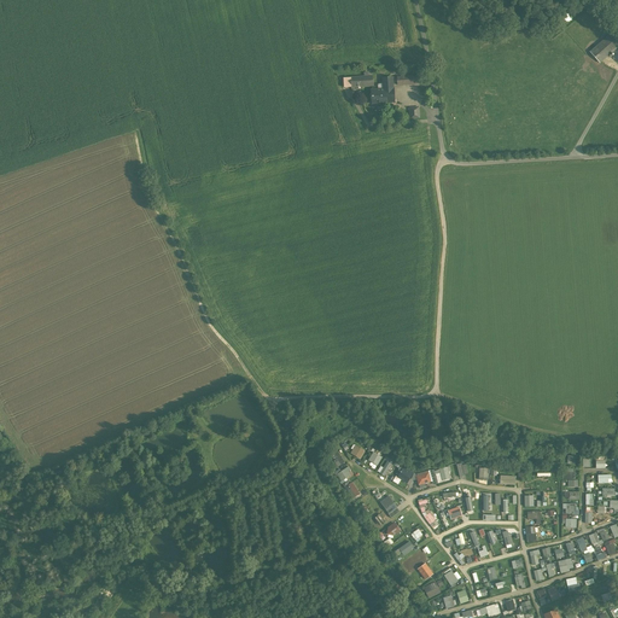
[(617,36),(613,31),(611,33),(590,52),(600,63),(617,46),(617,36)]
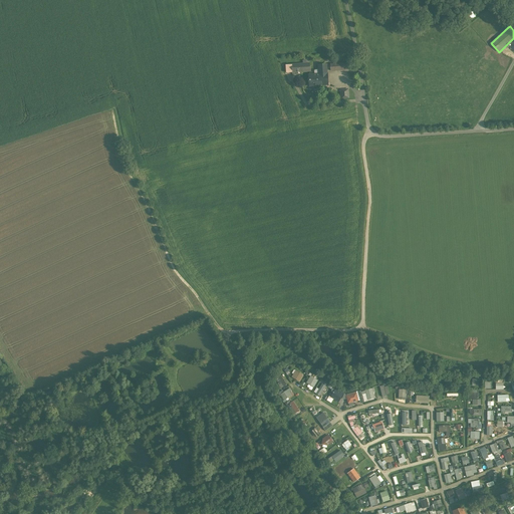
[(349,62),(330,63),(330,71),(349,70),(349,62)]
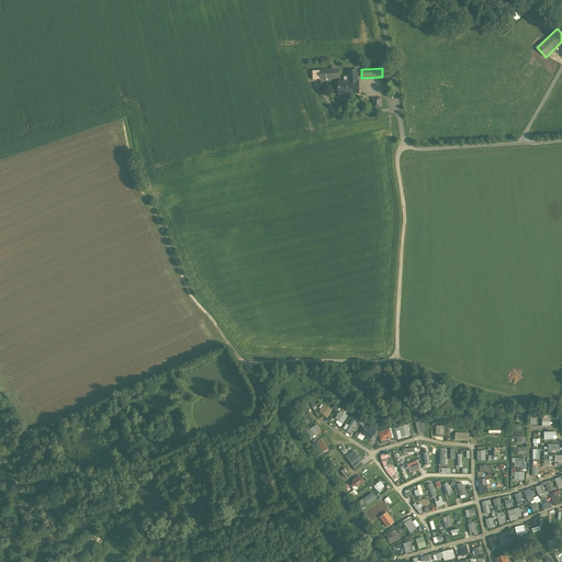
[(338,69),(319,70),(319,78),(339,78),(338,69)]
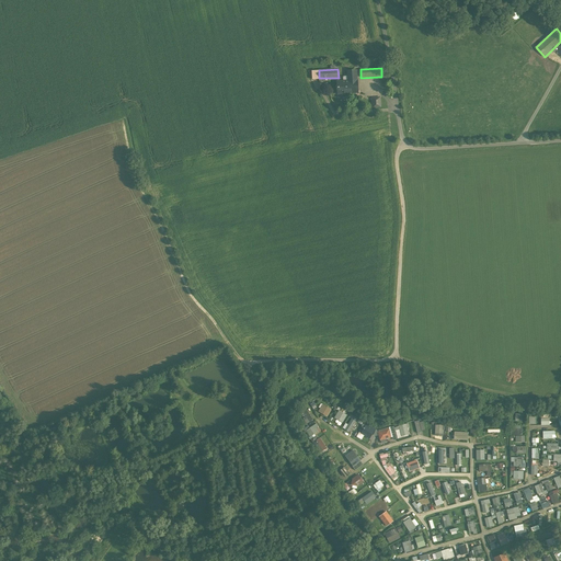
[(358,93),(357,69),(346,69),(347,81),(338,81),(338,94),(358,93)]
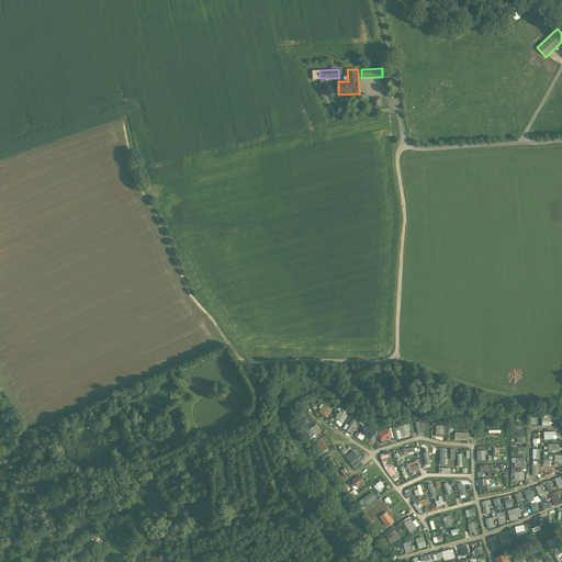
[(381,97),(372,98),(372,108),(382,107),(381,97)]
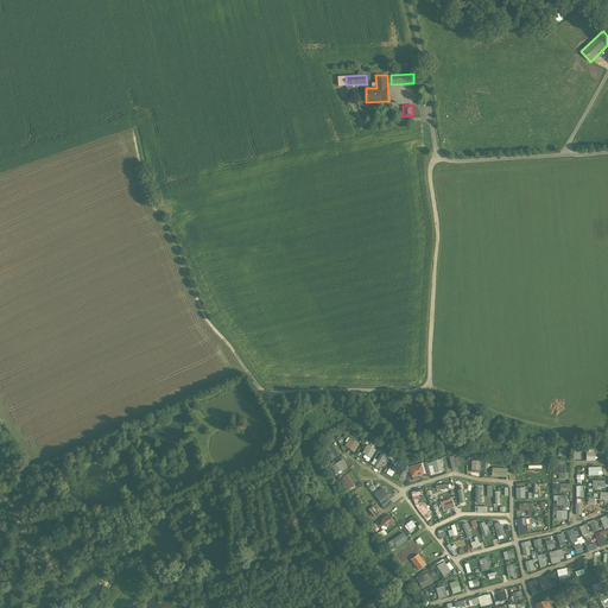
[(355,451),(360,443),(350,437),(346,445),(355,451)]
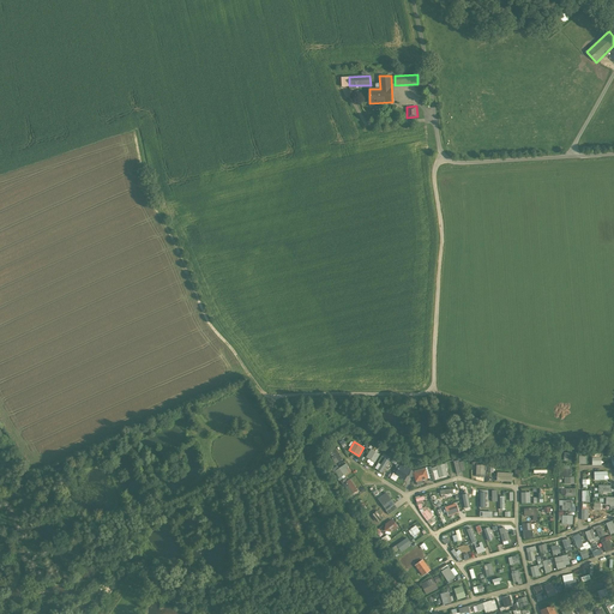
[(329,451),(337,463),(344,458),(336,446),(329,451)]
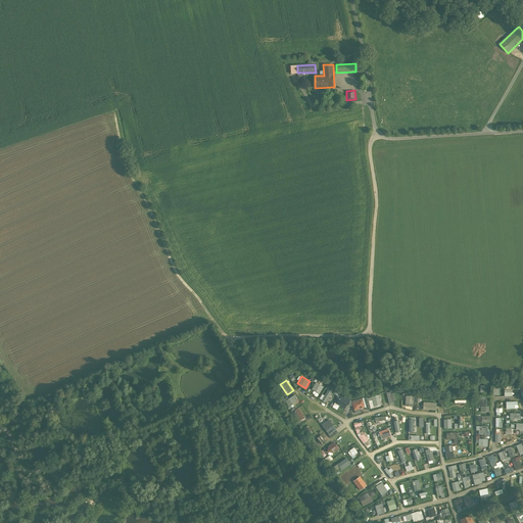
[(317,381),(313,388),(321,393),(325,386),(317,381)]
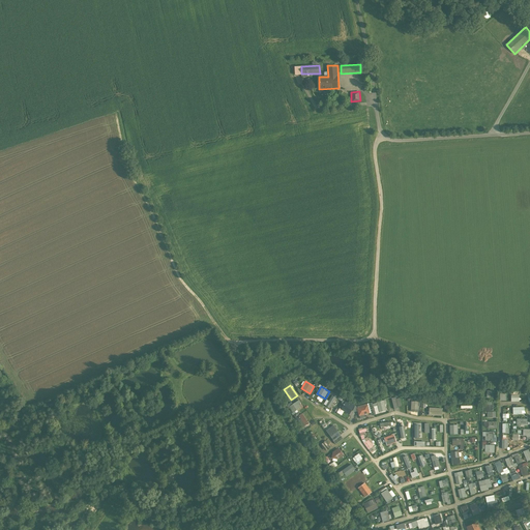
[(330,408),(336,396),(332,394),(326,406),(330,408)]
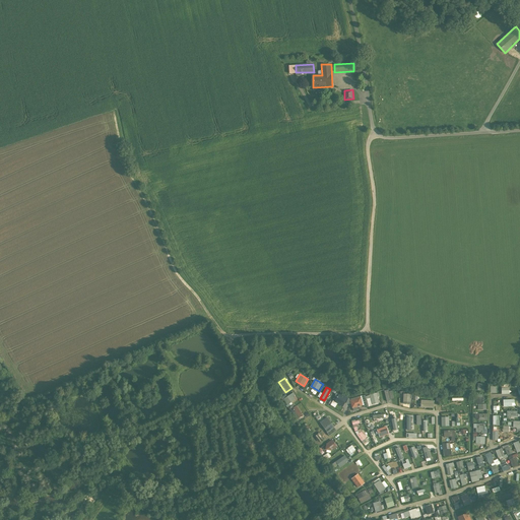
[(346,408),(352,399),(338,390),(337,391),(331,387),(330,390),(339,395),(335,400),(333,399),(330,403),(336,407),(338,403),(346,408)]
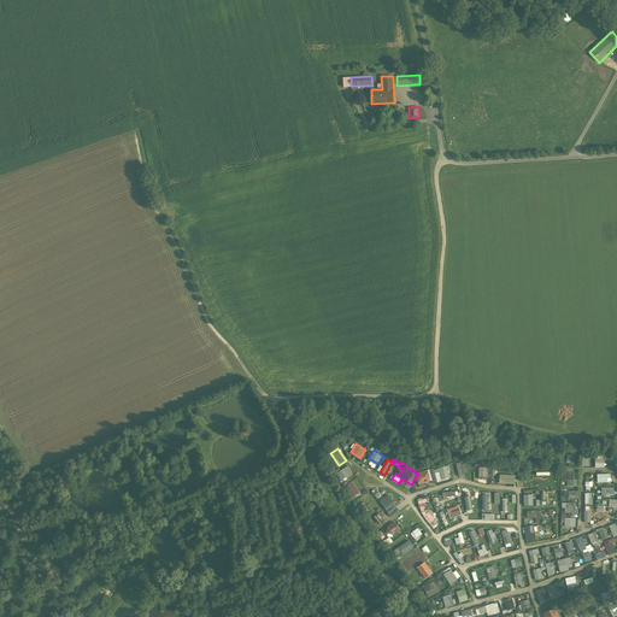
[(475,470),(480,470),(479,481),(487,481),(488,466),(481,466),(481,464),(475,464),(475,470)]
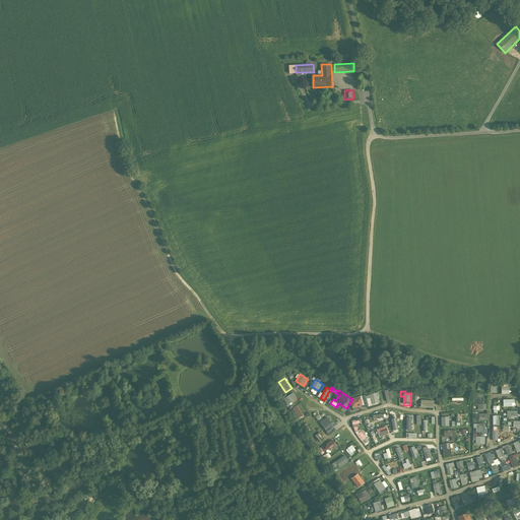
[(296,399),(294,396),(296,394),(295,392),(284,398),(288,404),(296,399)]
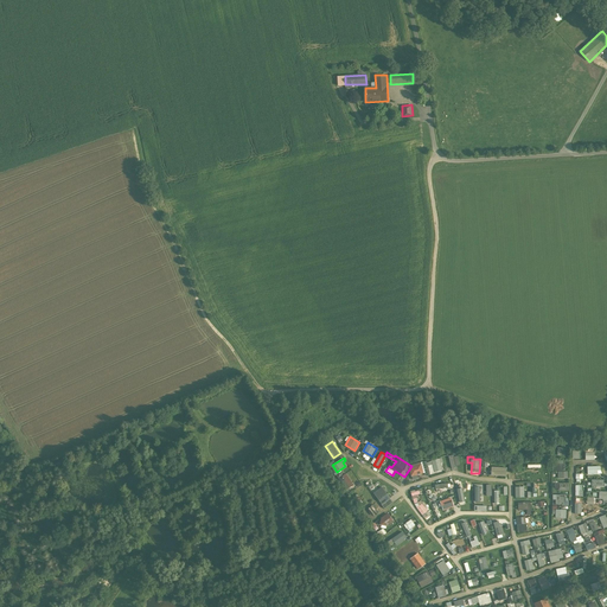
[(426,473),(443,470),(441,464),(443,462),(443,458),(409,465),(413,479),(417,478),(416,474),(426,472),(426,473)]
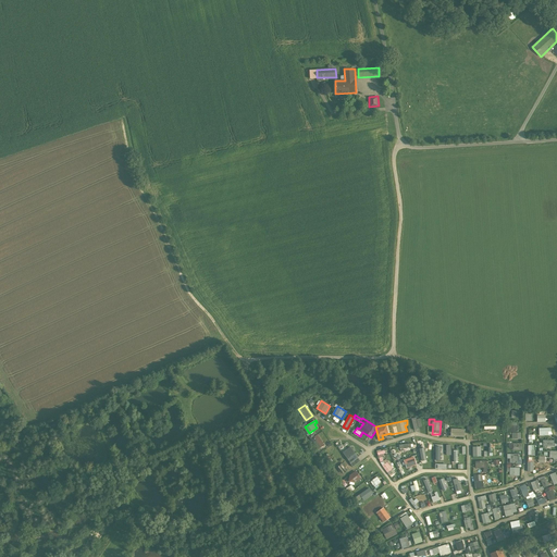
[(519,431),(519,421),(508,421),(508,431),(519,431)]
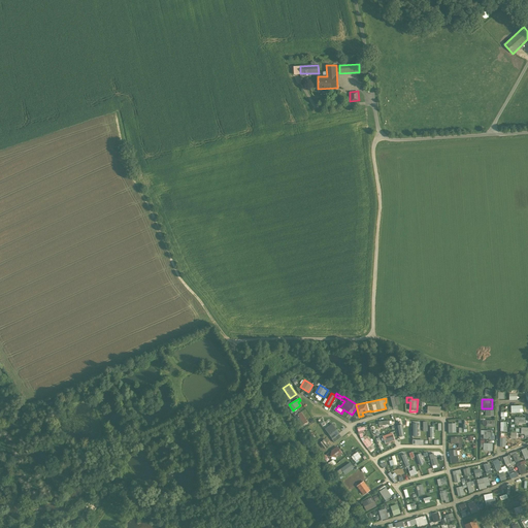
[(302,411),(295,416),(301,426),(308,422),(302,411)]
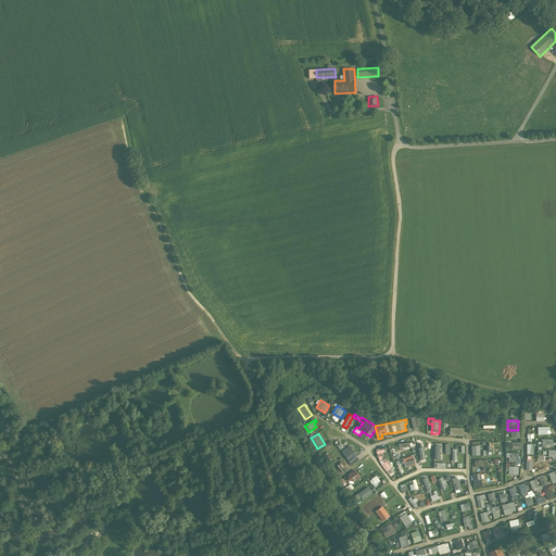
[(351,445),(342,451),(353,465),(361,459),(351,445)]
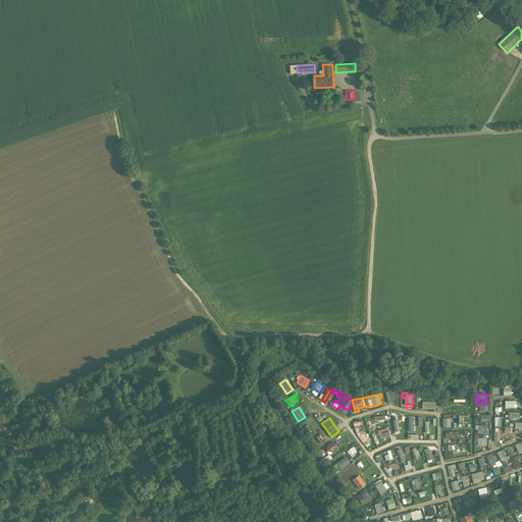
[(452,427),(452,418),(444,418),(444,427),(452,427)]
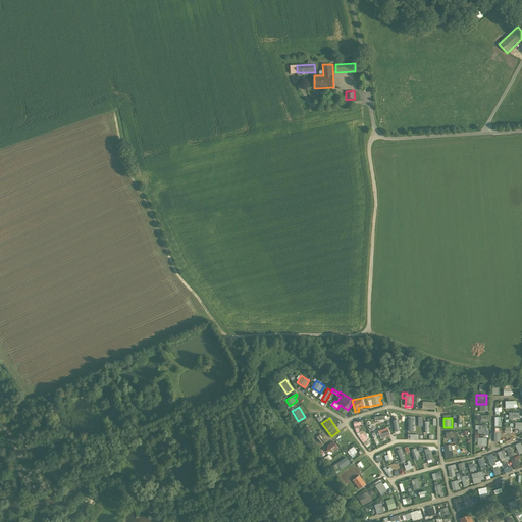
[(476,424),(476,429),(478,429),(478,433),(487,433),(487,424),(476,424)]
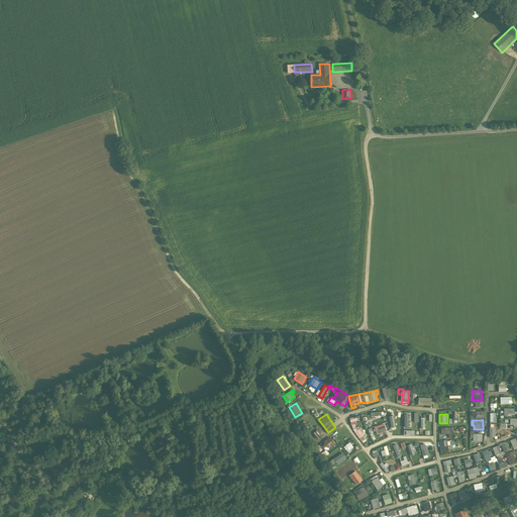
[(307,431),(310,429),(305,421),(302,423),(307,431)]
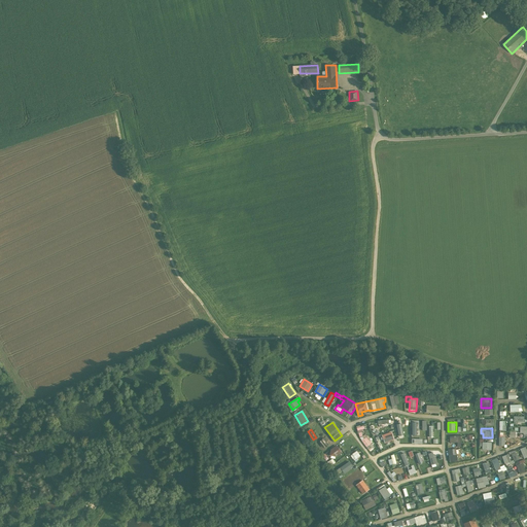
[(458,447),(462,447),(461,434),(450,435),(451,443),(458,442),(458,447)]
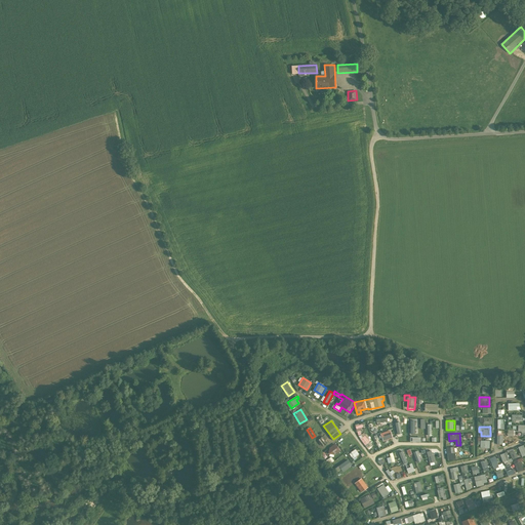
[(319,439),(324,446),(329,442),(324,435),(319,439)]
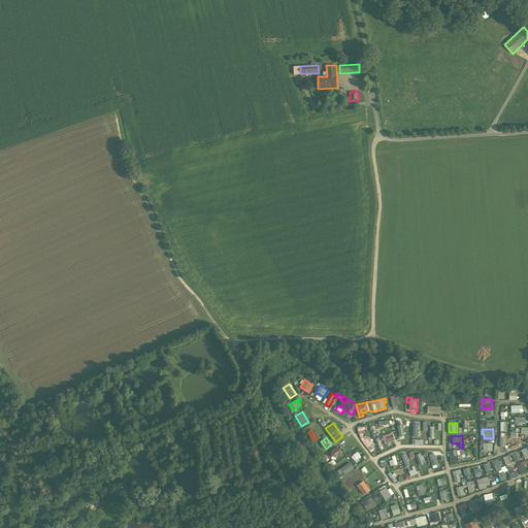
[(337,458),(343,453),(338,446),(329,451),(333,457),(335,455),(337,458)]
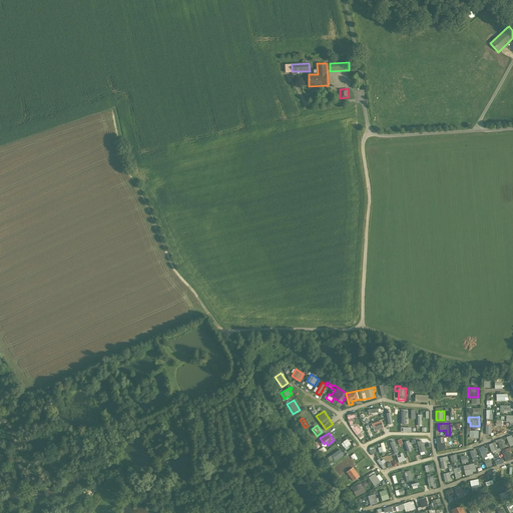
[(438,437),(438,449),(446,448),(445,436),(438,437)]
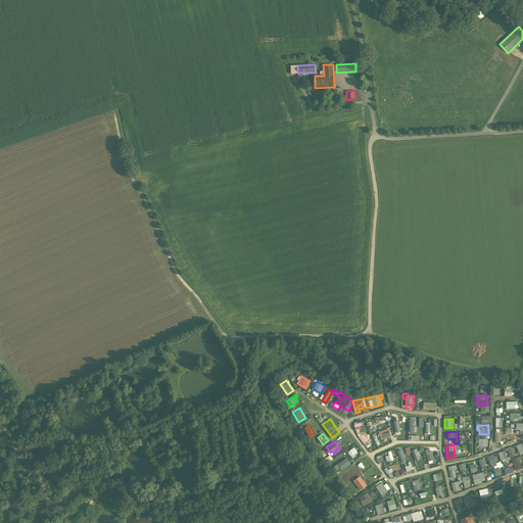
[(506,449),(500,452),(503,463),(495,465),(496,468),(494,469),(496,476),(502,474),(500,467),(504,466),(507,474),(513,472),(509,459),(508,459),(506,449)]
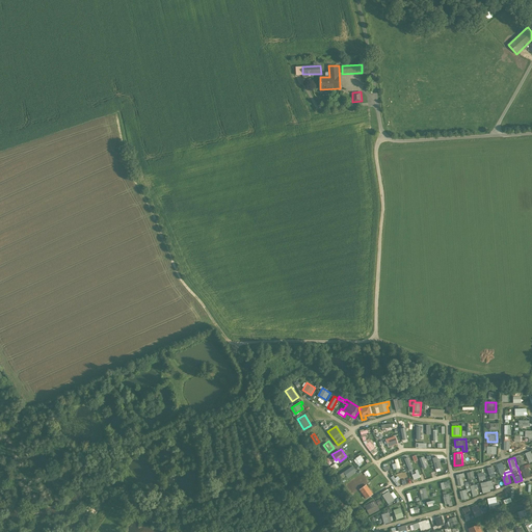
[(501,474),(506,473),(503,461),(497,463),(501,474)]
